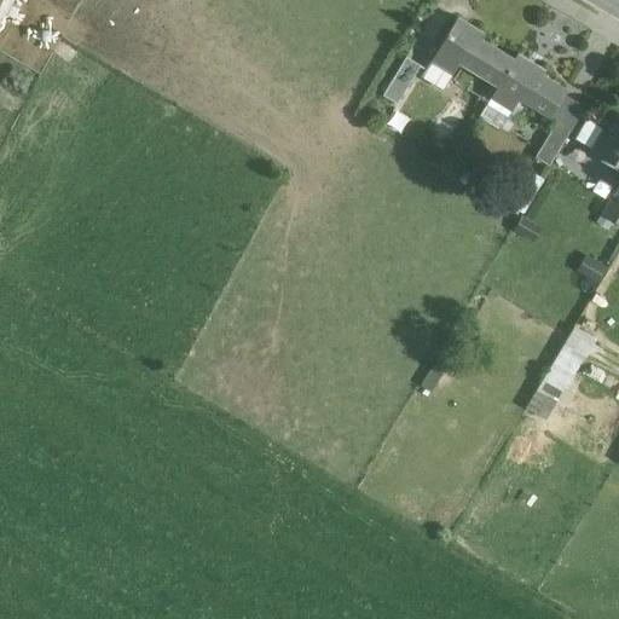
[(485,34),(457,18),(431,62),(452,75),(458,64),(497,87),(498,88),(515,59),(514,59),(481,40),(485,34)]
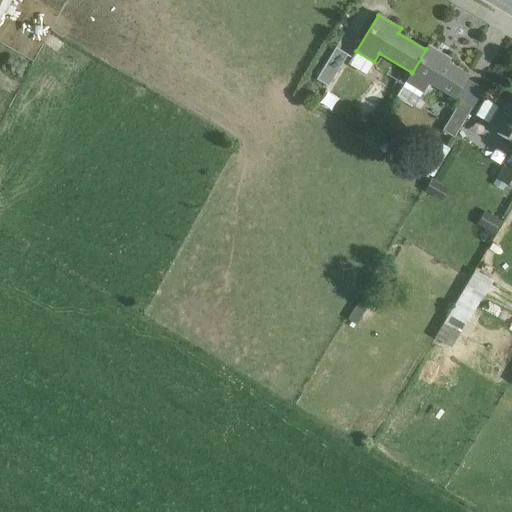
[(451,58),(428,45),(425,49),(426,49),(412,73),(411,72),(406,81),(423,91),(429,83),(455,98),(469,75),(448,63),(451,58)]
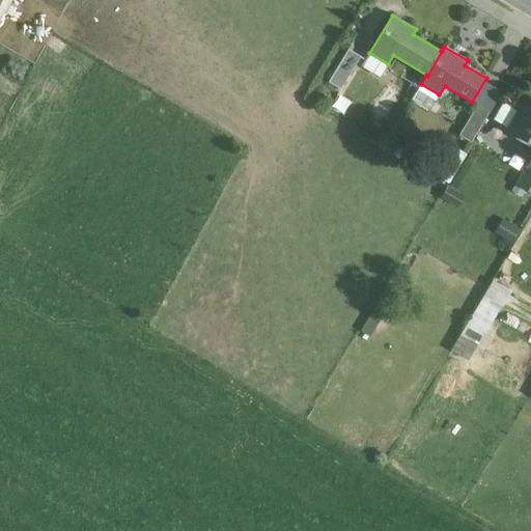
[(348,50),(336,70),(348,77),(360,57),(348,50)]
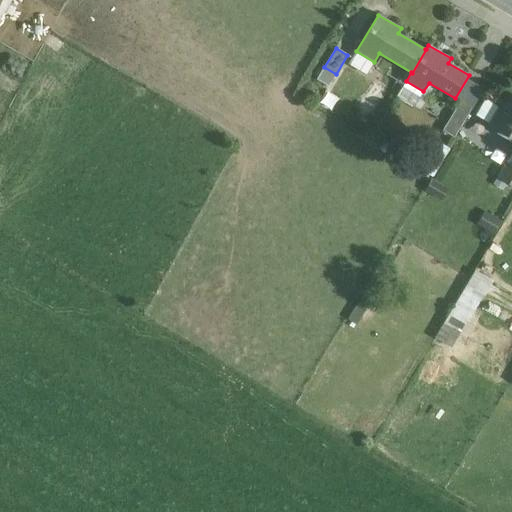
[(336,74),(324,67),(316,80),(328,87),(336,74)]
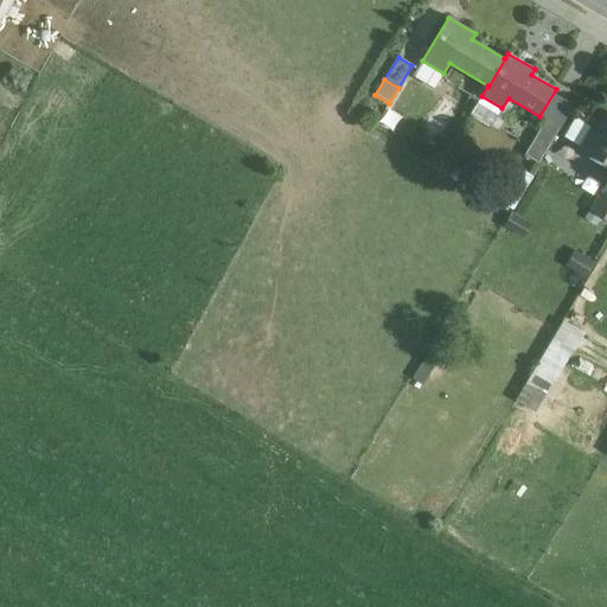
[(606,113),(602,110),(592,129),(596,133),(586,149),(606,161),(606,113)]
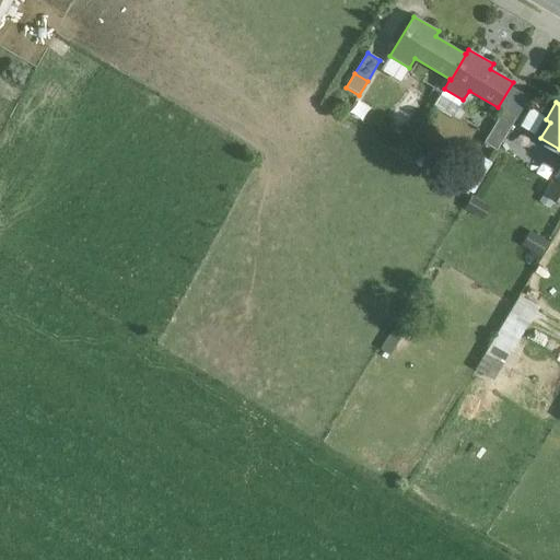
[(516,118),(503,111),(483,142),(497,150),(516,118)]
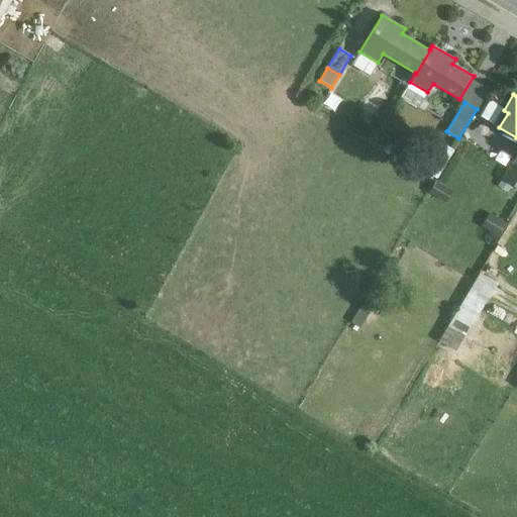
[(438,179),(453,148),(438,140),(422,171),(438,179)]
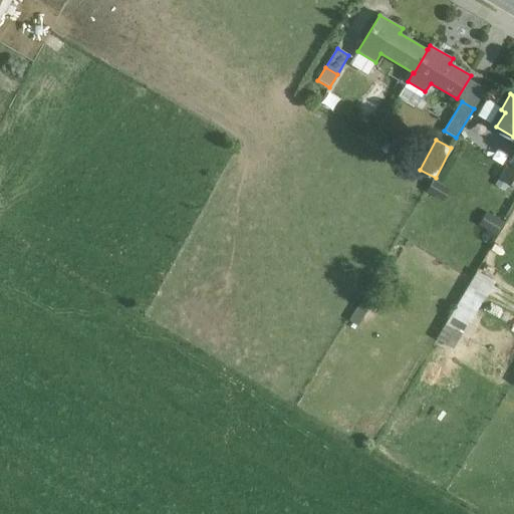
[(513,172),(511,170),(506,167),(499,178),(513,187),(513,172)]
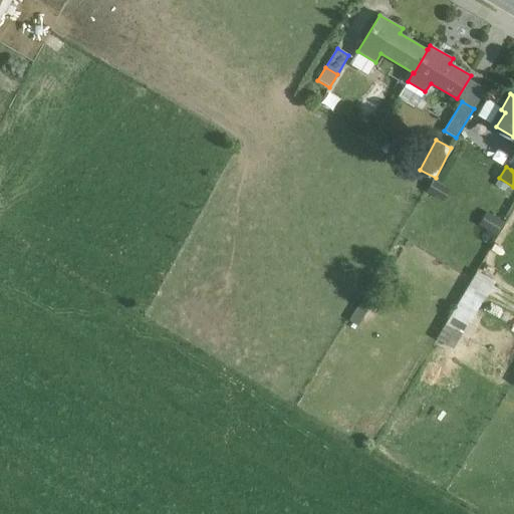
[(476,276),(438,339),(454,349),(492,286),(476,276)]
